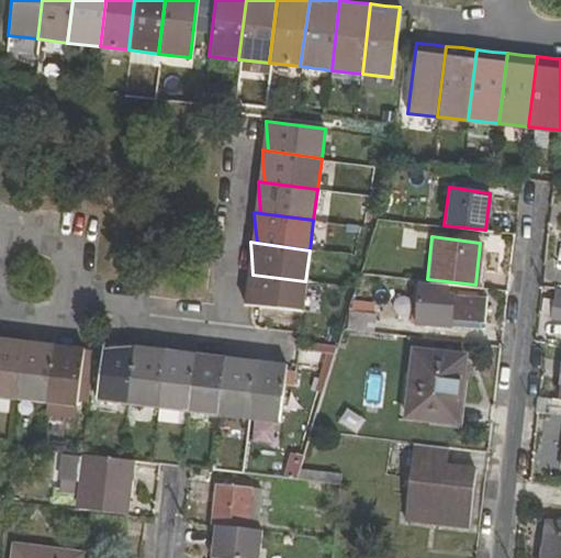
[(248,303),(256,304),(302,311),(305,281),(253,275),(246,274),(247,287),(248,303)]
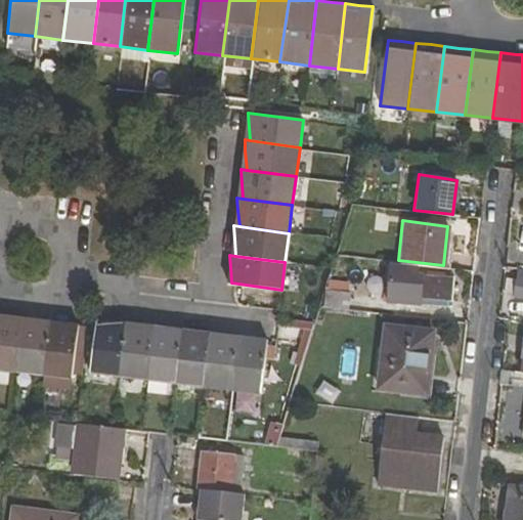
[(522,267),(517,267),(516,279),(514,298),(522,298),(522,267)]
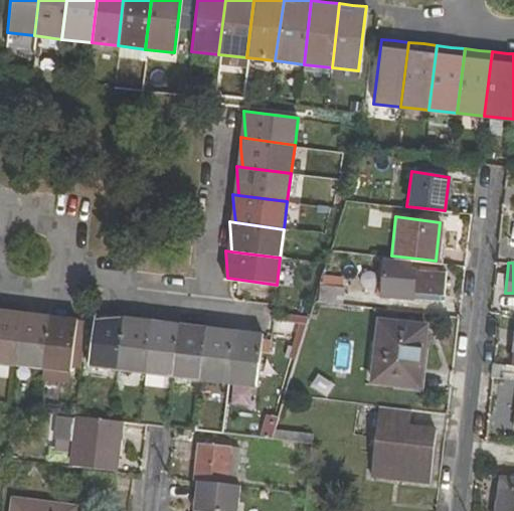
[(441,294),(442,272),(407,268),(406,273),(382,270),(380,293),(410,296),(411,291),(441,294)]
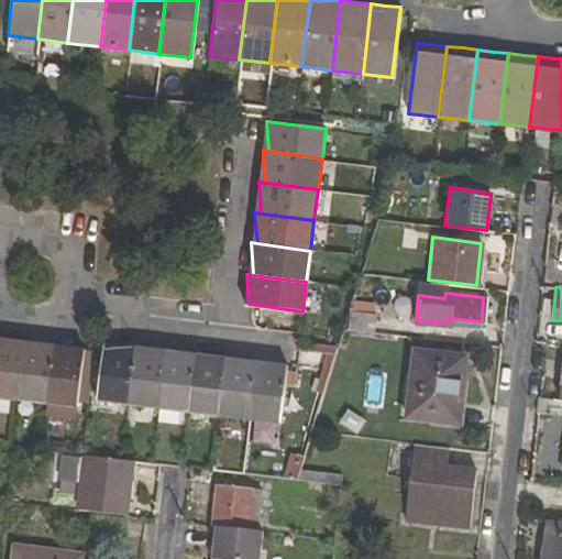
[(554,300),(539,298),(539,307),(538,318),(552,320),(554,300)]
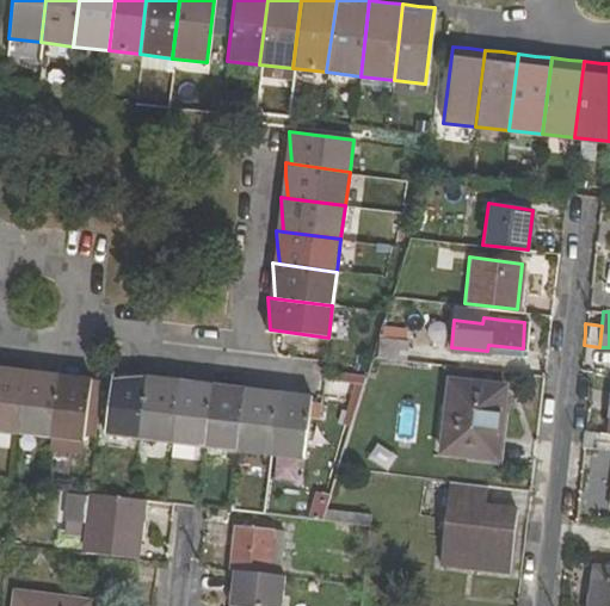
[(377,336),(371,356),(408,359),(410,340),(377,336)]
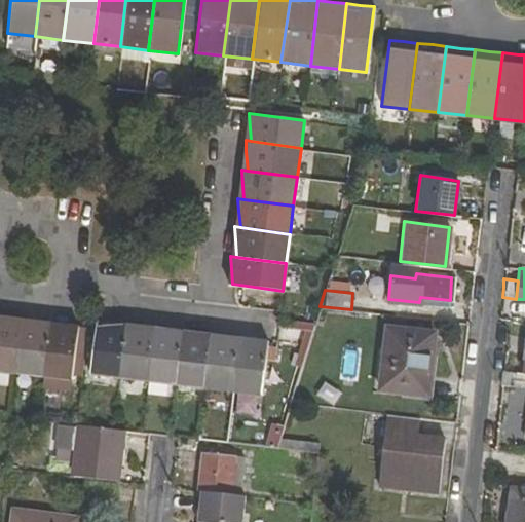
[(0,369),(12,371),(19,325),(20,319),(7,320),(0,320),(0,369)]
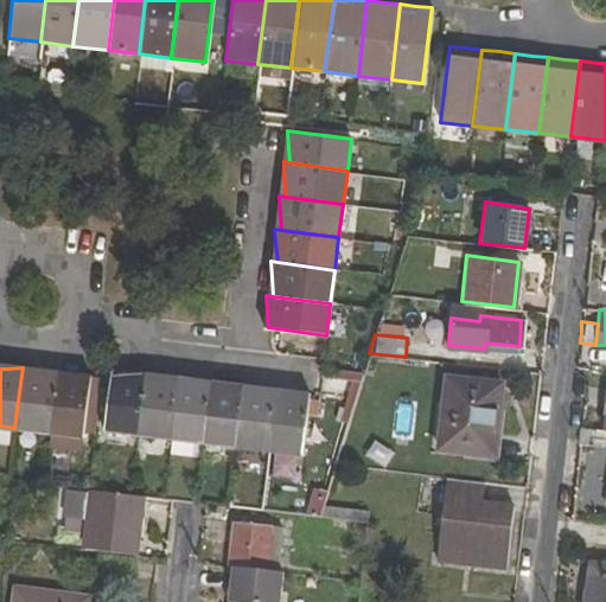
[(21,375),(14,428),(48,433),(55,378),(56,371),(43,372),(21,375)]
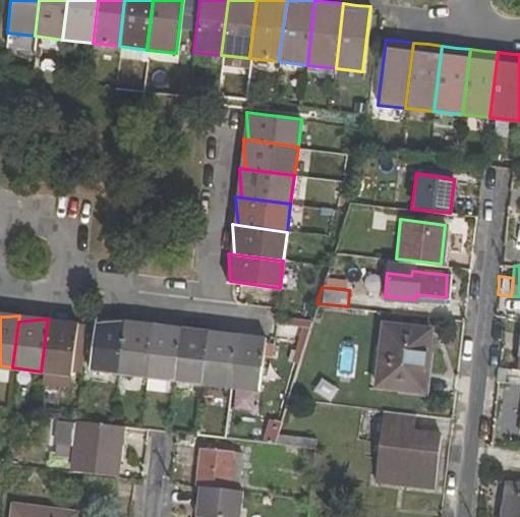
[(47,325),(41,371),(70,375),(75,322),(63,323),(47,325)]
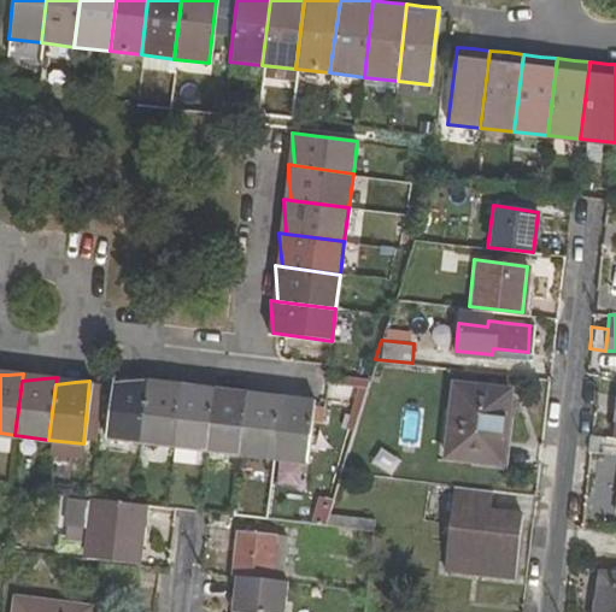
[(125,382),(111,383),(105,439),(139,442),(146,388),(146,381),(125,382)]
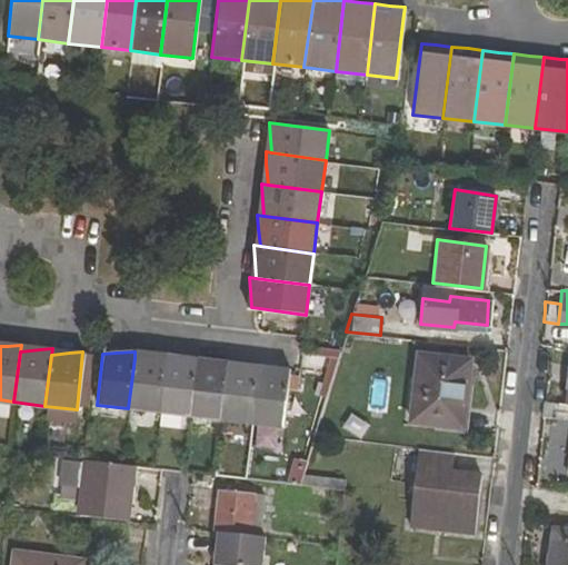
[(461,427),(470,358),(416,352),(407,422),(461,427)]
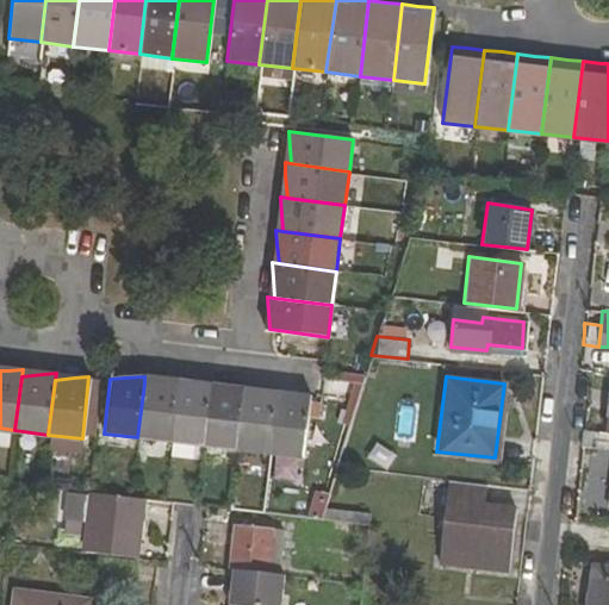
[(159,381),(144,384),(137,437),(169,441),(176,387),(176,380),(159,381)]
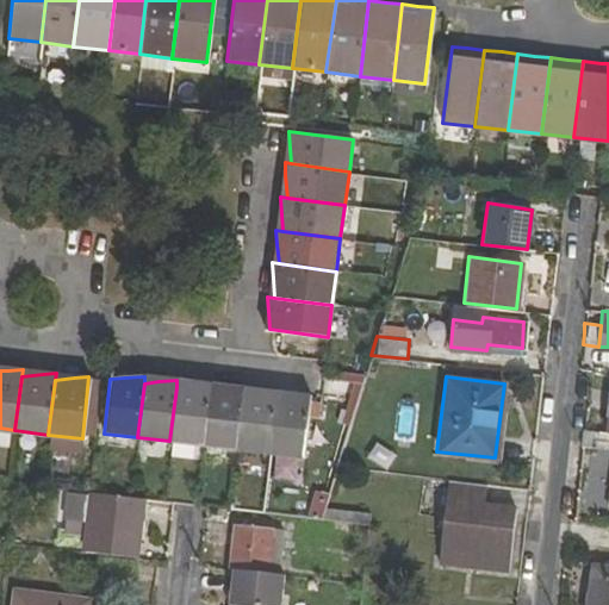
[(176,387),(169,441),(202,444),(209,390),(210,384),(193,385),(176,387)]
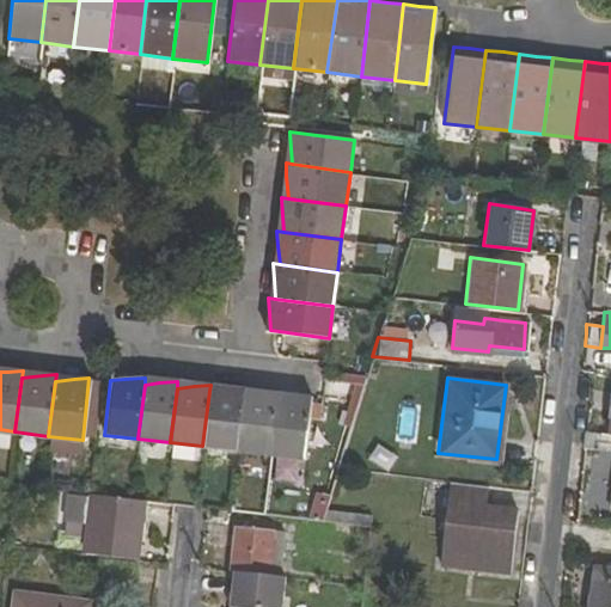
[(209,391),(202,446),(236,449),(243,394),(243,388),(227,390),(209,391)]
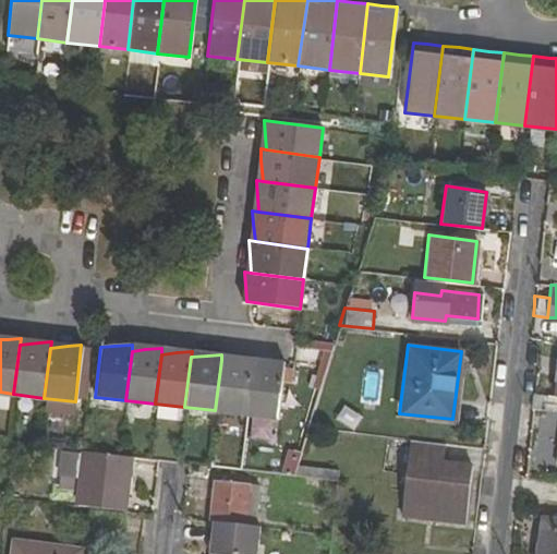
[(221,360),(215,410),(245,413),(252,364),(252,358),(239,359),(221,360)]
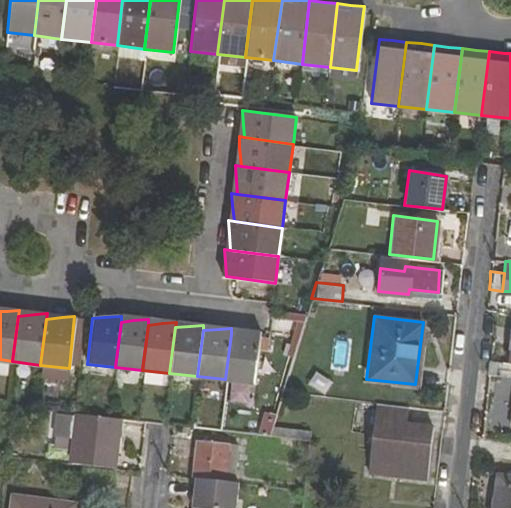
[(231,334),(225,379),(253,383),(259,335),(259,331),(245,332),(231,334)]
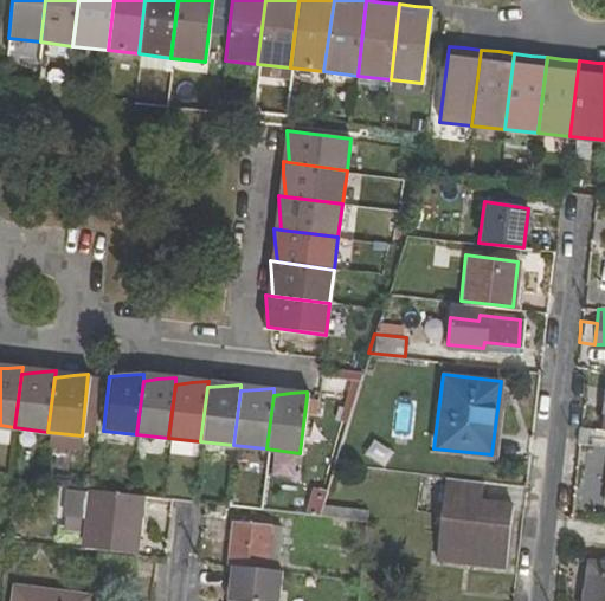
[(604,428),(603,428),(579,426),(578,441),(604,444),(604,428)]
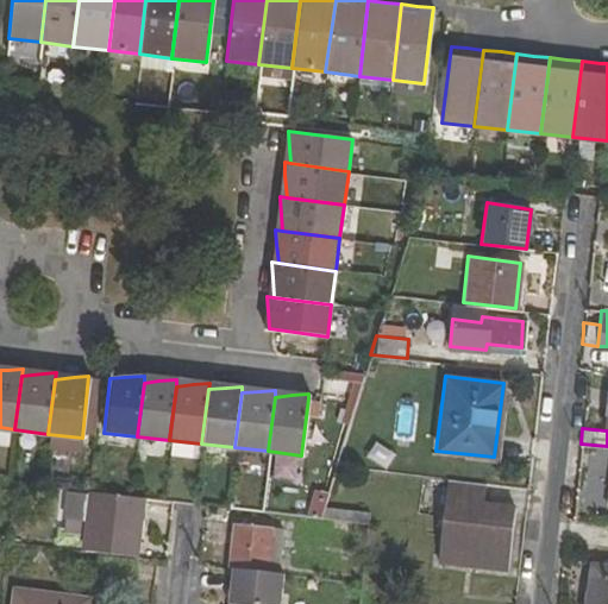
[(483,483),(447,479),(439,560),(505,567),(512,507),(482,503),(483,483)]
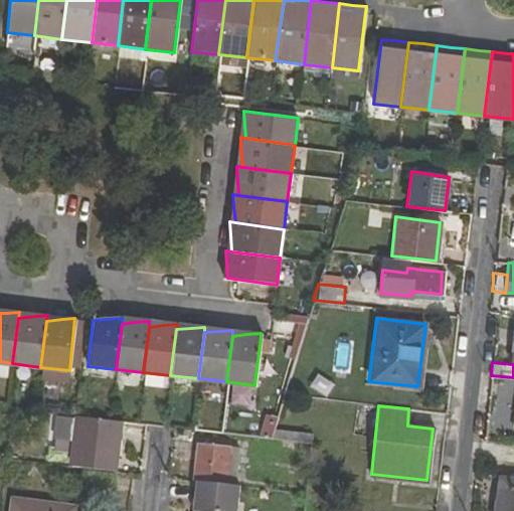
[(74,414),(69,464),(114,470),(120,419),(109,418),(74,414)]
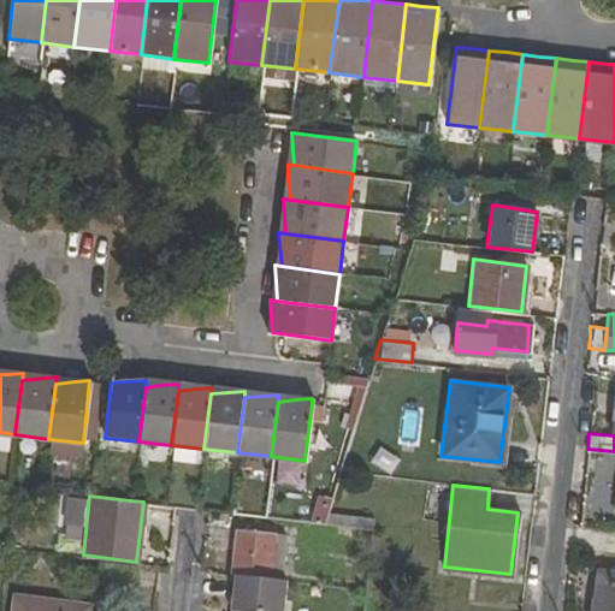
[(234,529),(230,571),(232,573),(278,577),(284,534),(234,529)]
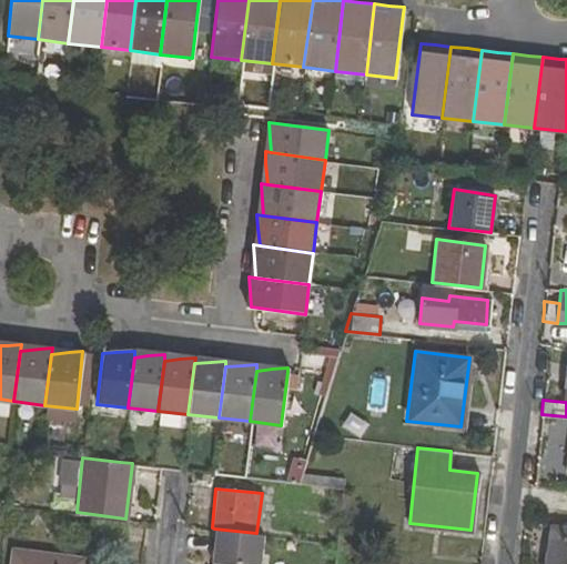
[(91,517),(89,535),(122,539),(124,522),(91,517)]
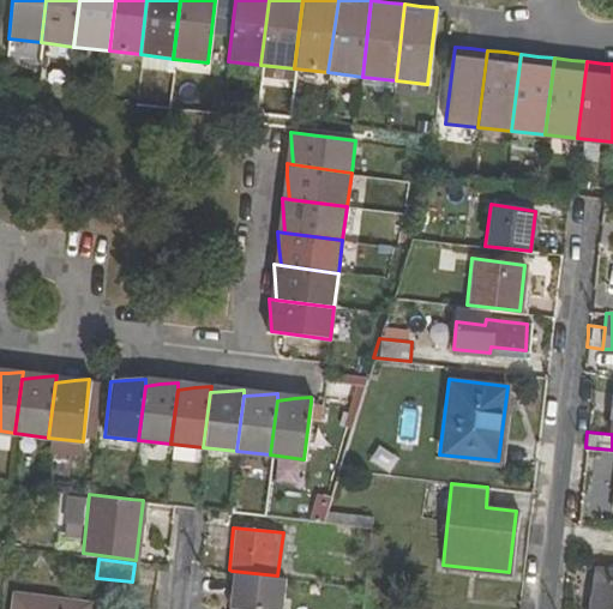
[(612,608),(612,567),(594,565),(589,608),(612,608)]
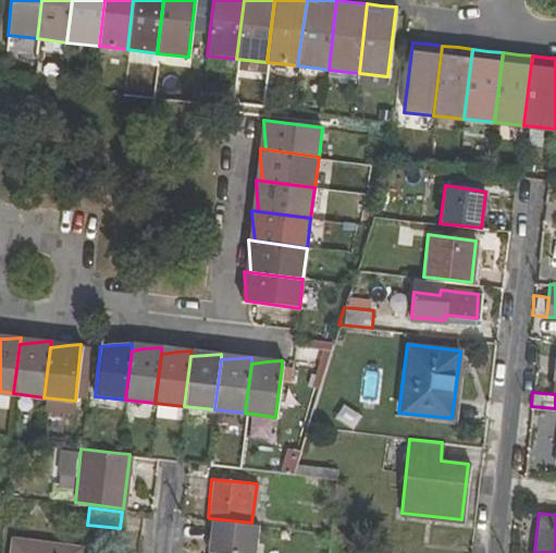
[(251,523),(210,518),(207,552),(252,552),(256,523),(252,523),(251,523)]
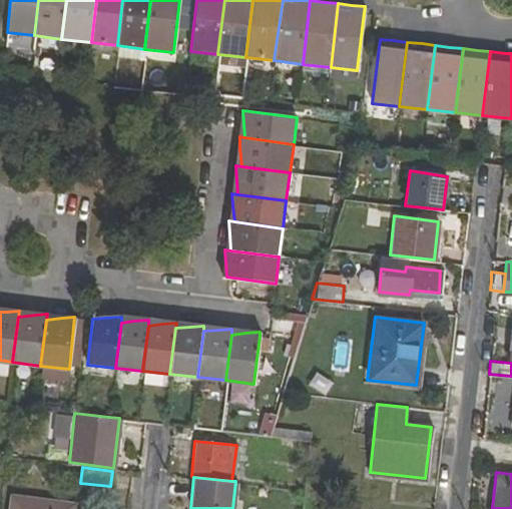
[(72,503),(12,495),(10,508),(77,508),(71,508),(72,503)]
